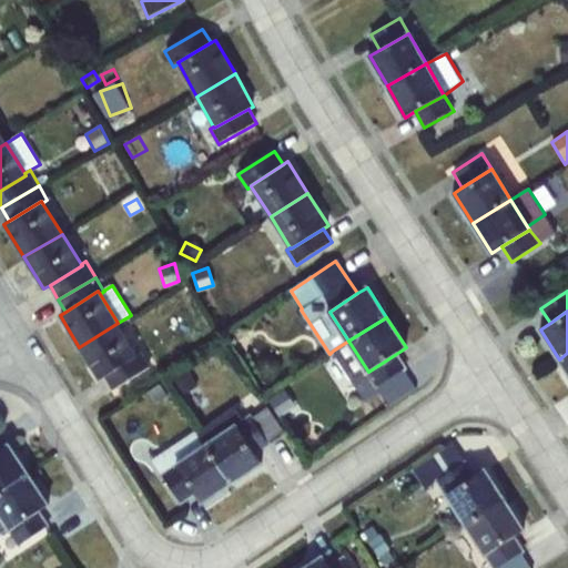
[(118,323),(79,347),(100,379),(105,376),(138,355),(137,354),(118,323)]
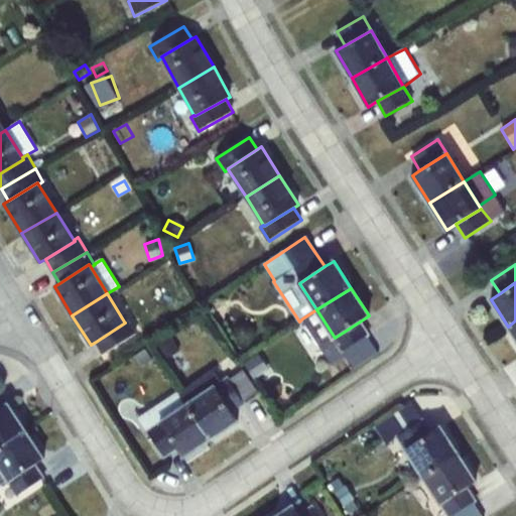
[(191,297),(182,297),(182,308),(191,308),(191,297)]
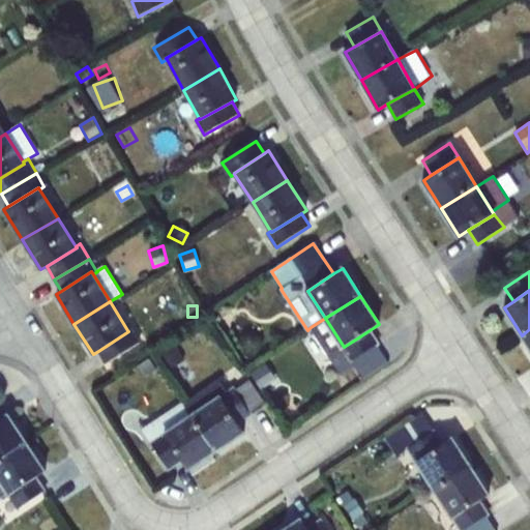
[(344,347),(325,318),(311,327),(333,361),(348,353),(352,360),(378,343),(370,330),(344,347)]
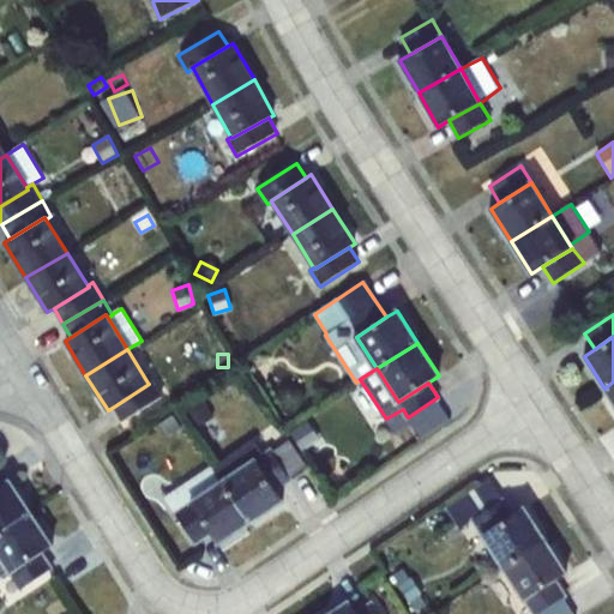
[(152,379),(148,383),(149,384),(114,407),(124,421),(163,396),(152,379)]
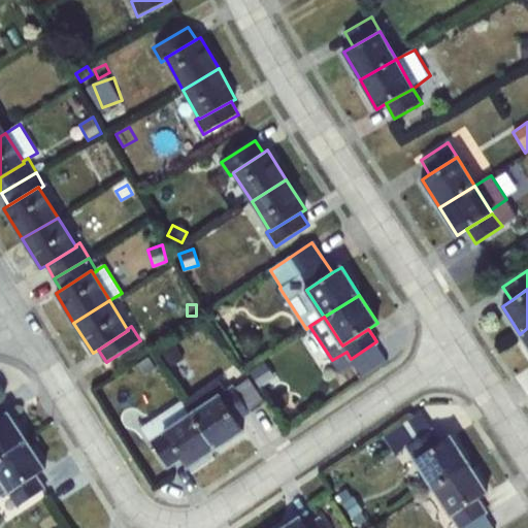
[(176,345),(160,356),(168,367),(184,357),(176,345)]
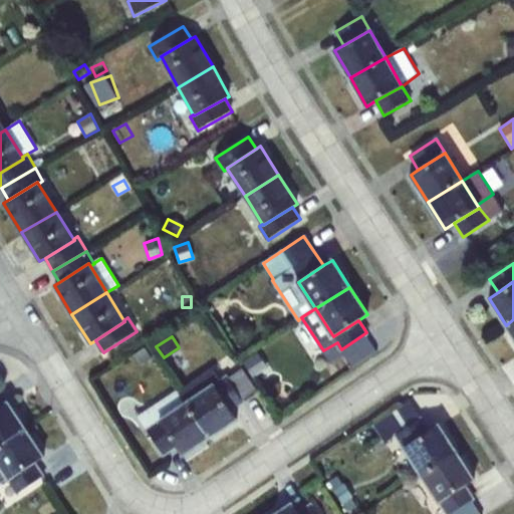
[(145,344),(135,351),(140,360),(151,353),(145,344)]
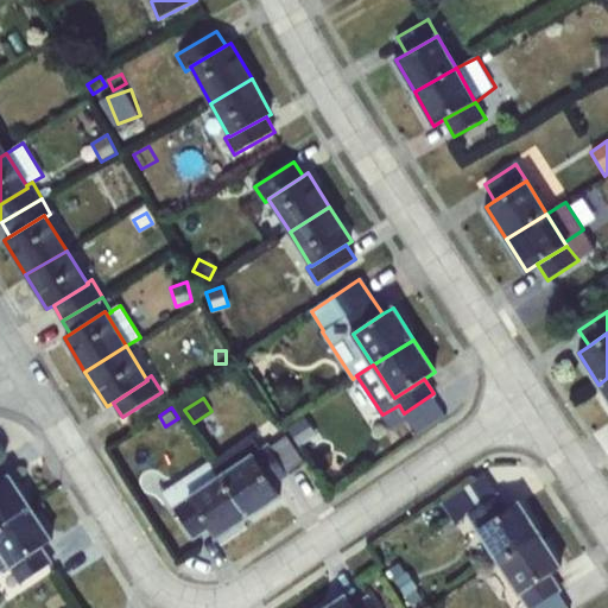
[(287,435),(268,445),(289,475),(305,461),(287,435)]
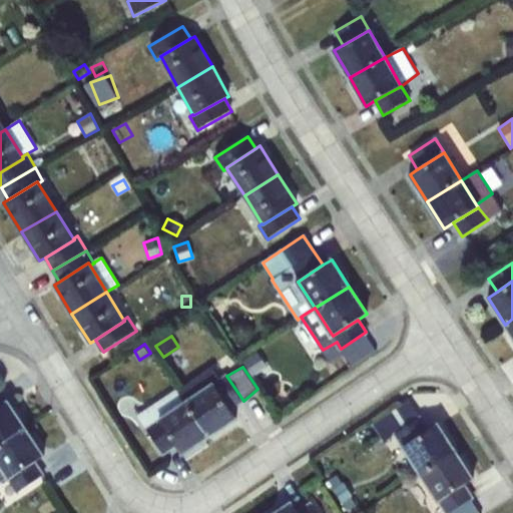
[(212,371),(179,393),(186,403),(214,384),(230,409),(243,401),(226,376),(218,381),(212,371)]
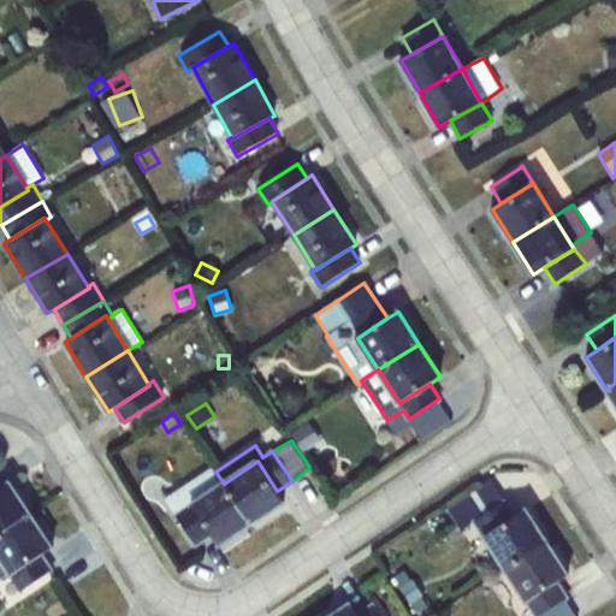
[(258,461),(224,484),(252,523),(284,502),(277,491),(258,461)]
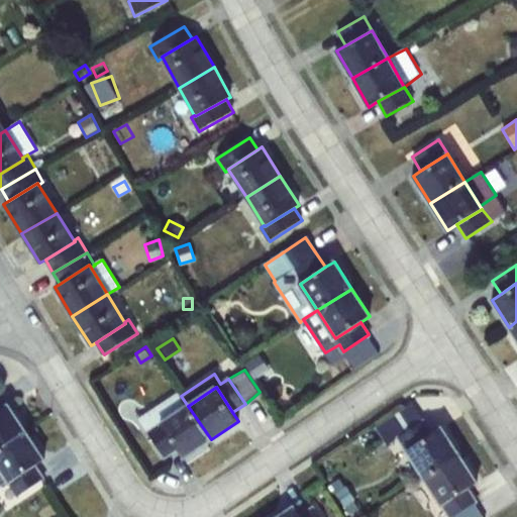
[(162,423),(188,406),(181,396),(179,392),(139,418),(166,457),(179,448),(162,423)]
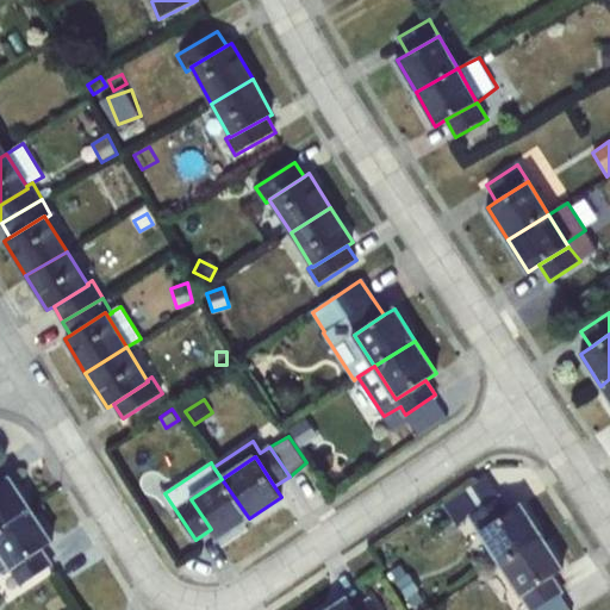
[(0,533),(32,511),(10,478),(0,484),(0,533)]
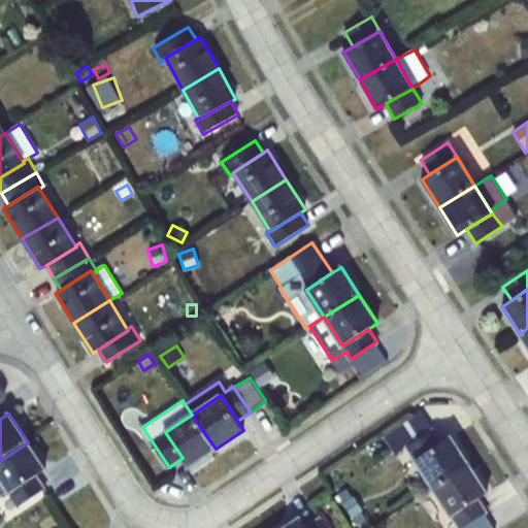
[(192,415),(165,432),(183,458),(189,467),(216,449),(192,415)]
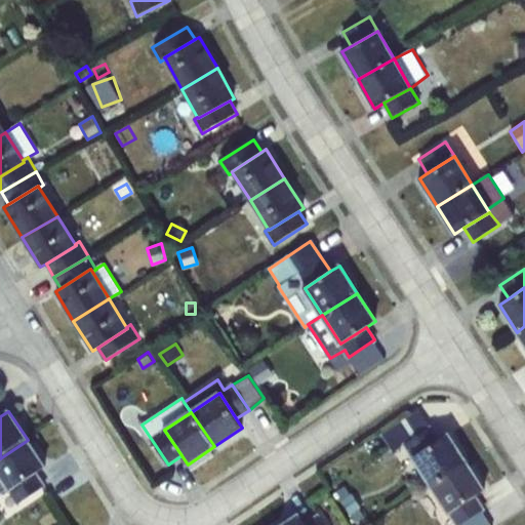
[(405,445),(414,458),(442,440),(434,427),(405,445)]
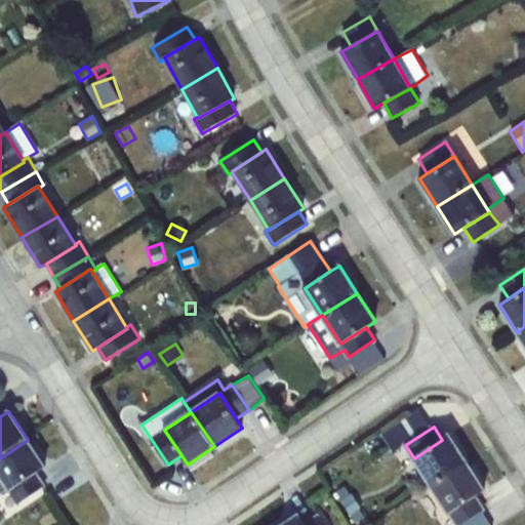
[(442,440),(414,458),(431,485),(467,461),(449,435),(442,440)]
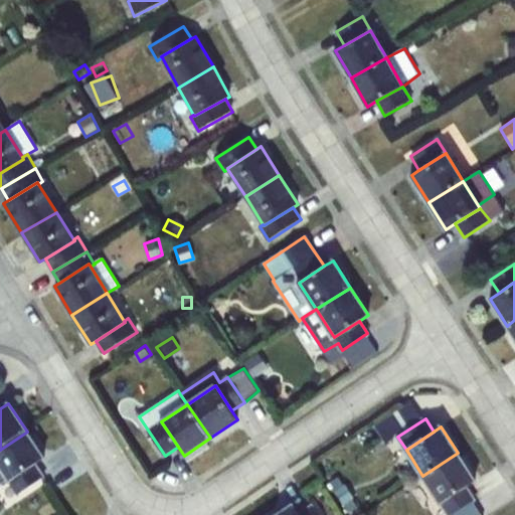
[(27,432),(0,450),(0,465),(9,478),(10,480),(34,464),(44,458),(27,432)]
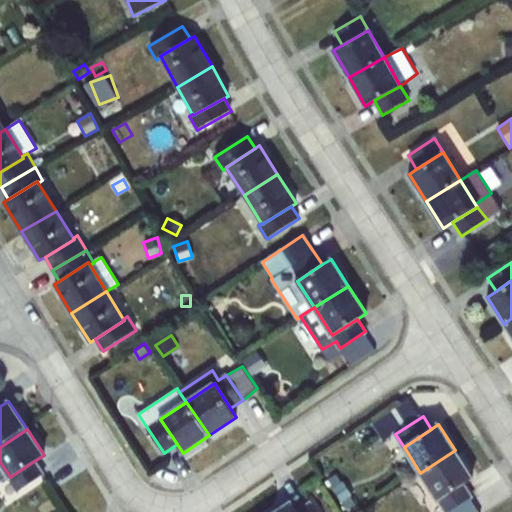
[(455,450),(420,473),(438,500),(464,484),(473,478),(455,450)]
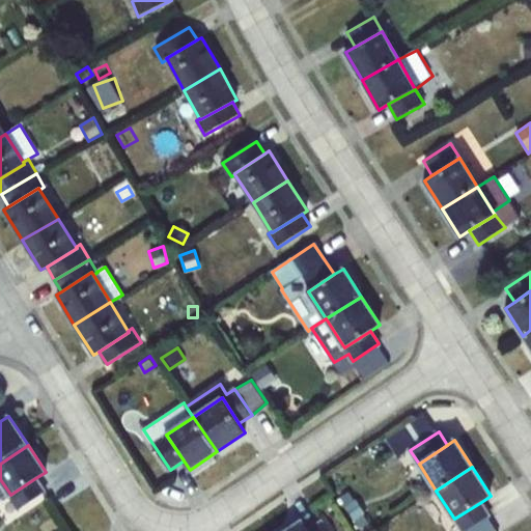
[(9,493),(7,494),(19,508),(45,493),(35,478),(10,495),(9,493)]
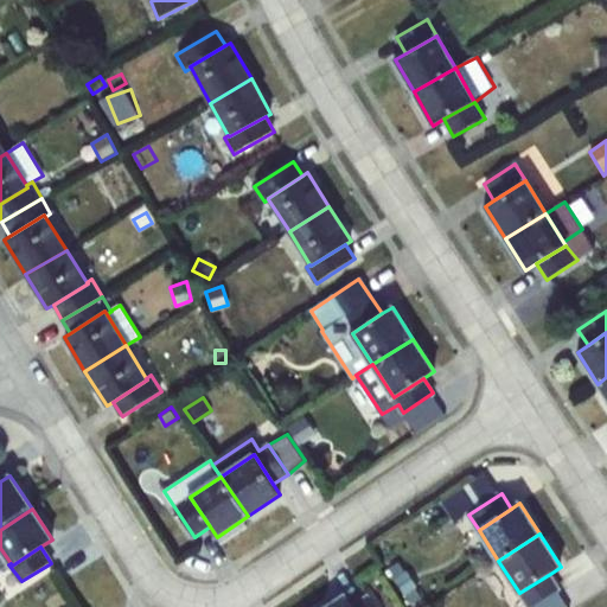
[(0,548),(0,569),(8,564),(11,563),(0,548)]
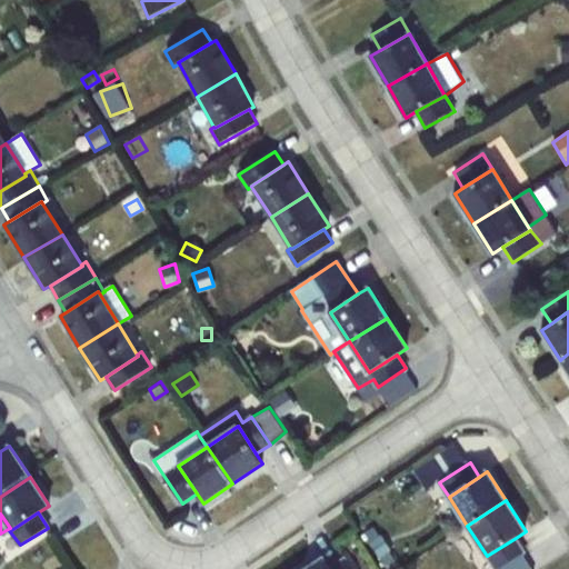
[(382,537),(371,545),(381,558),(391,550),(382,537)]
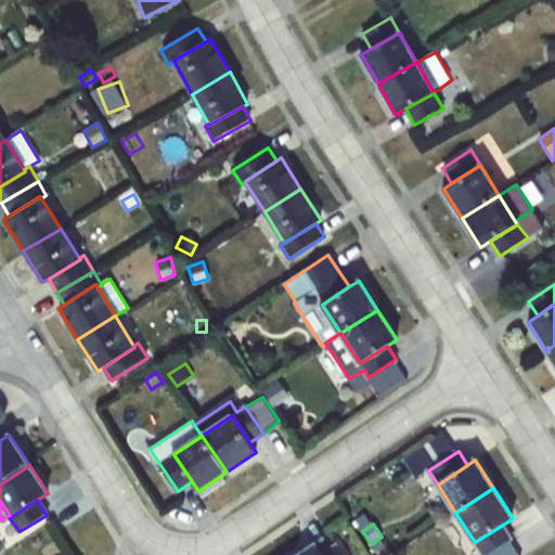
[(503,525),(475,542),(482,554),(488,554),(512,539),(503,525)]
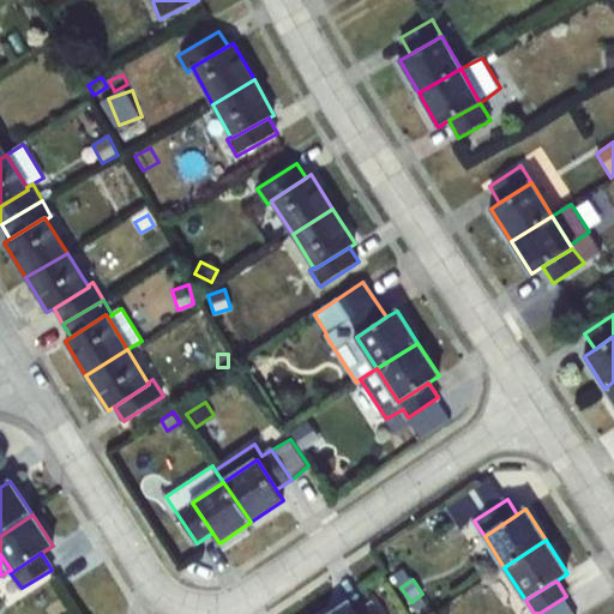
[(349,602),(331,613),(356,613),(349,602)]
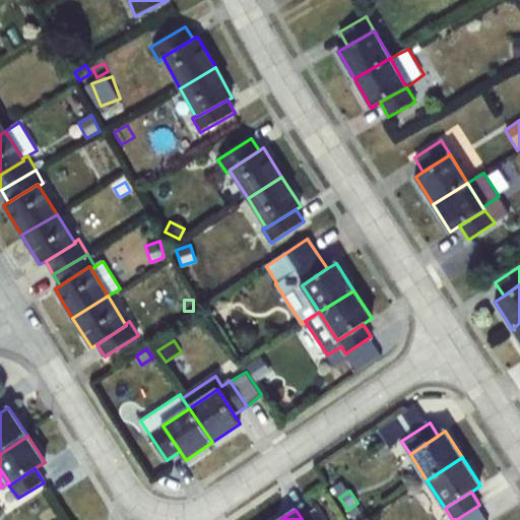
[(302,519),(321,519),(315,510),(302,519)]
